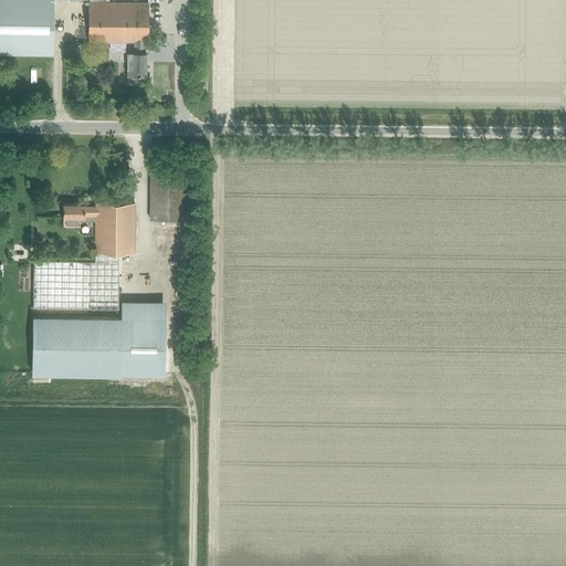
[(53,0),(0,0),(0,53),(53,54),(53,0)]
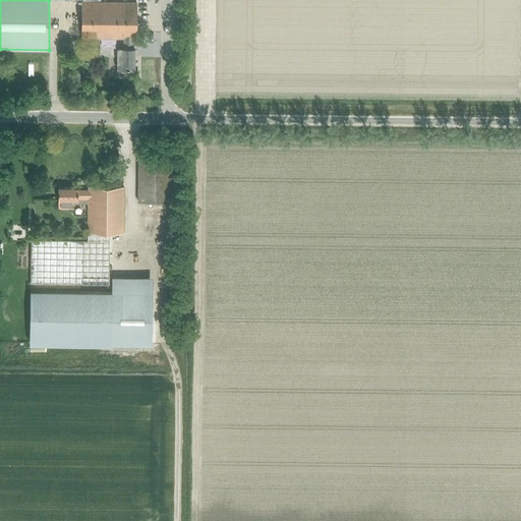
[(81,2),(81,39),(123,39),(123,49),(117,49),(117,74),(129,74),(129,69),(134,69),(134,50),(135,50),(135,39),(135,3),(81,2)]
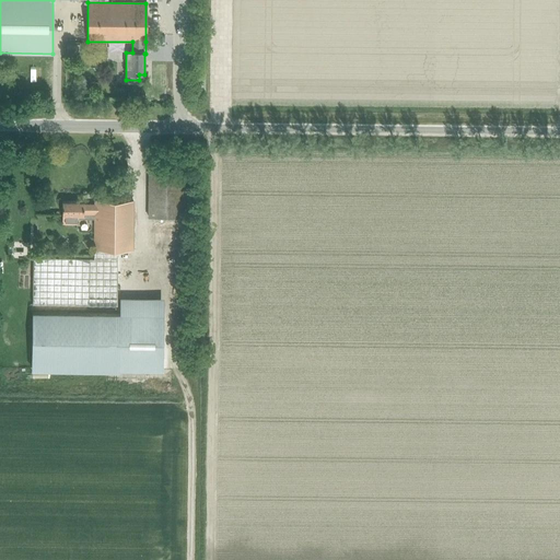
[(185,174),(148,173),(148,217),(184,218),(185,174)]
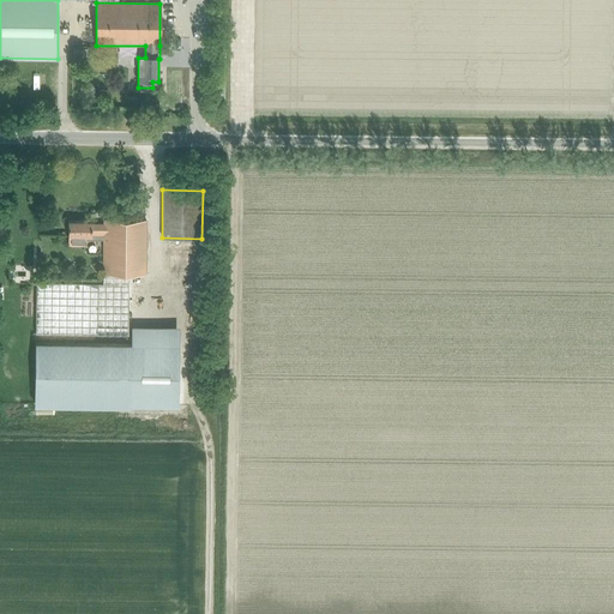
[(145,275),(145,221),(103,221),(103,224),(91,224),(91,222),(68,222),(68,246),(84,246),(84,241),(103,241),(102,283),(36,283),(35,333),(128,335),(128,275),(145,275)]
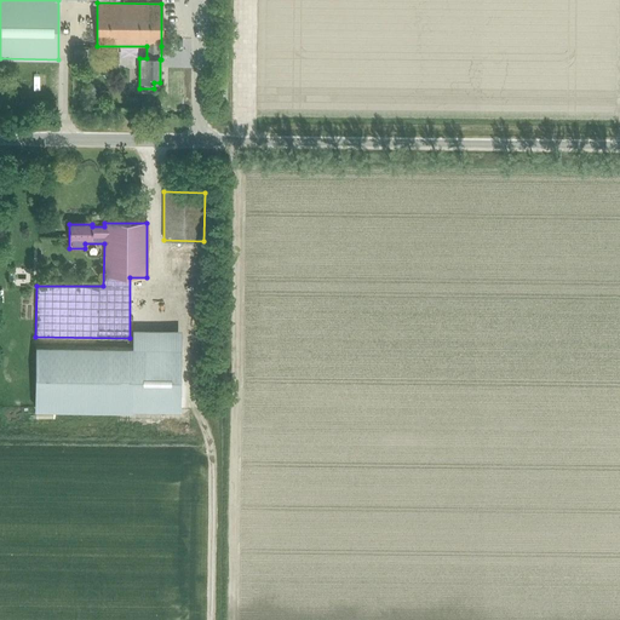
[(132,348),(35,346),(34,408),(179,409),(181,331),(132,329),(132,348)]
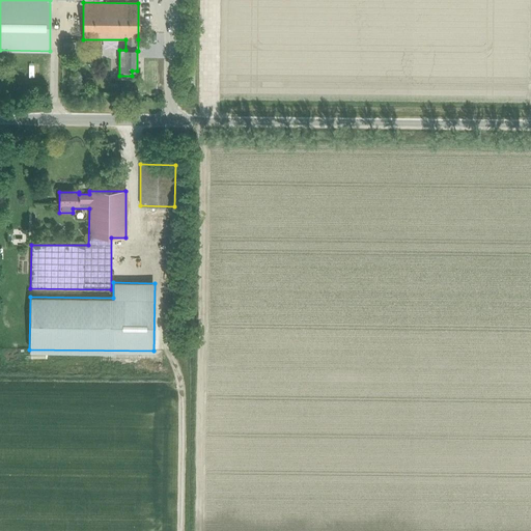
All buildings are outlined.
